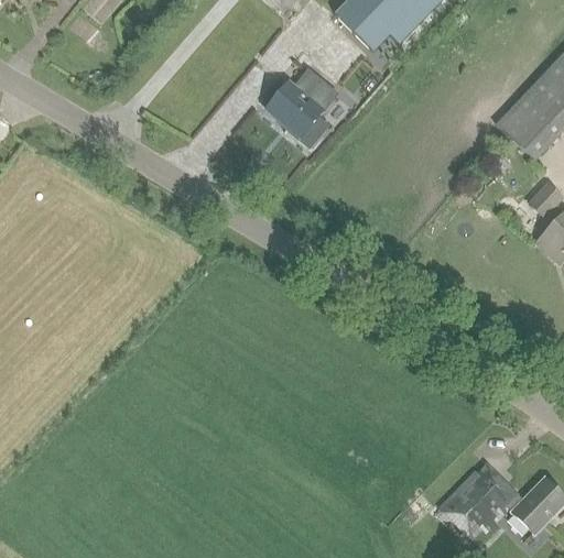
[(105,17),(119,0),(87,0),(105,17)]
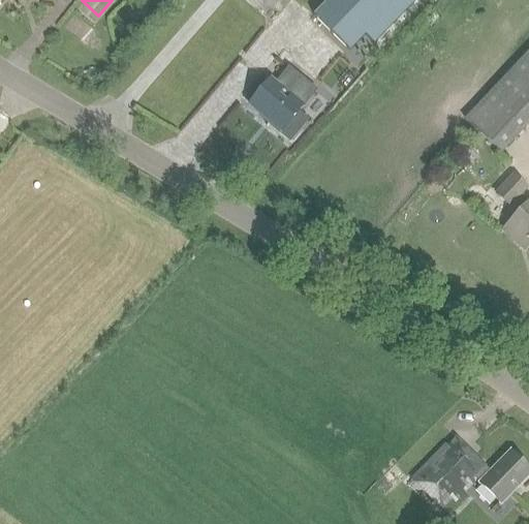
[(259,0),(258,1),(276,17),(289,0),(259,0)]
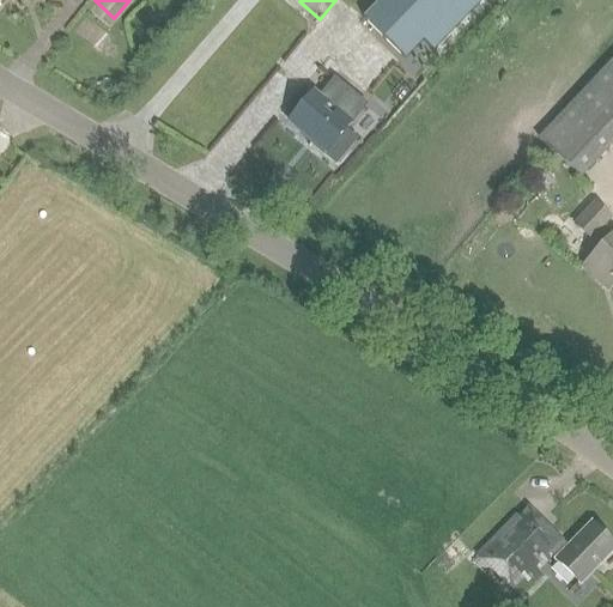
[(376,0),(363,14),(405,55),(423,36),(434,47),(477,0),(376,0)]
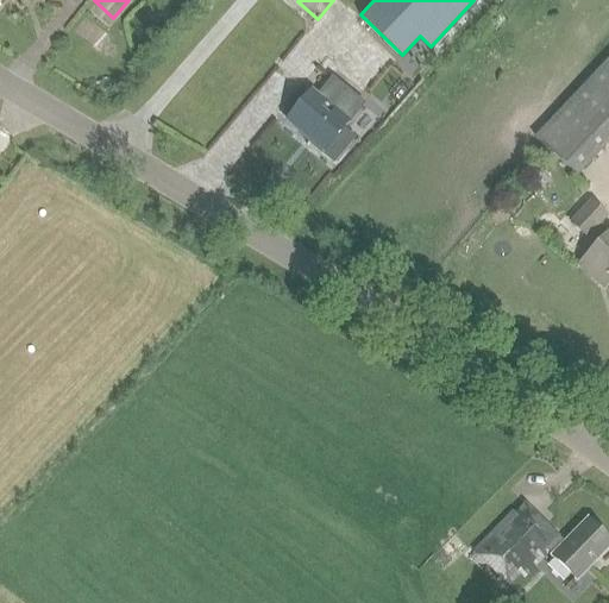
[(372,80),(385,89),(396,76),(383,66),(372,80)]
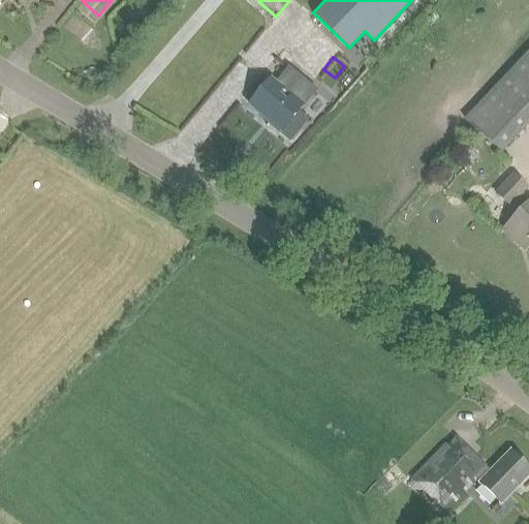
[(291,139),(289,136),(304,119),(294,112),(314,87),(287,65),(274,82),(268,76),(249,99),(270,117),(266,122),(267,123),(268,121),(290,140),(291,139)]
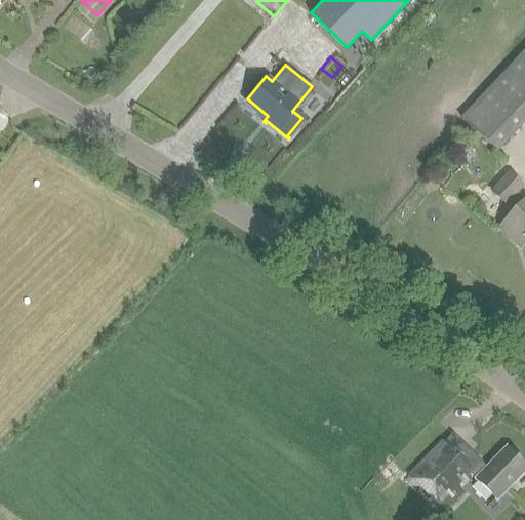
[(461,114),(497,148),(512,132),(476,98),(461,114)]
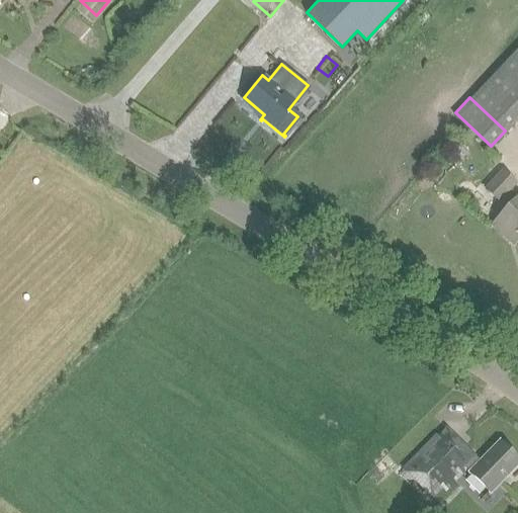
[(509,203),(494,221),(517,243),(517,191),(510,184),(515,179),(503,168),(487,186),(499,196),(500,194),(509,203)]
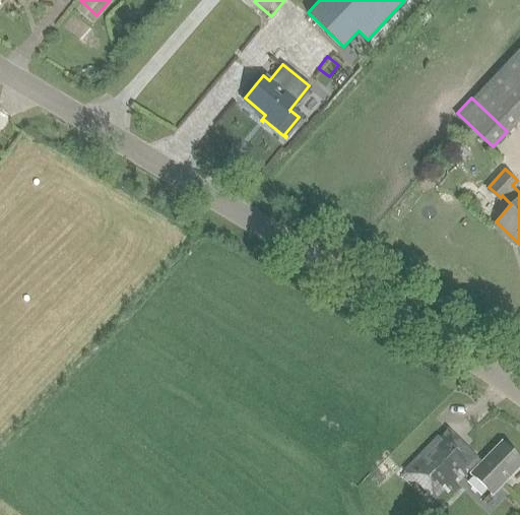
[(476,454),(461,439),(448,427),(439,436),(437,433),(403,466),(437,499),(465,470),(463,468),(467,465),(472,470),(472,471),(493,491),(519,462),(519,458),(502,441),(482,460),(476,454)]
